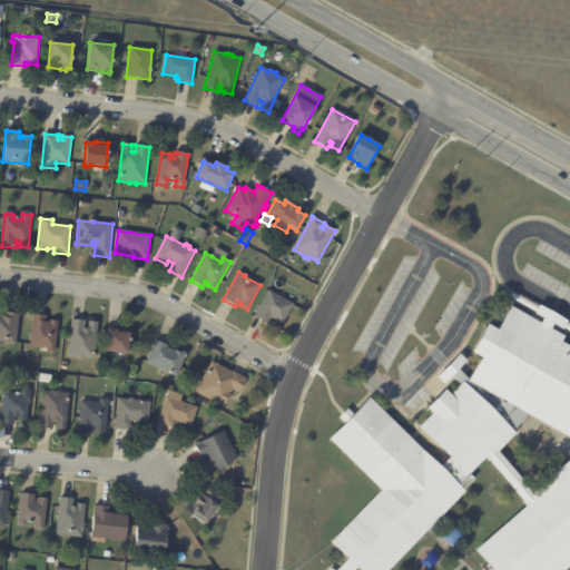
[(279,297),(293,305),(282,325),(271,318),(266,324),(254,317),(268,291),(279,297)]
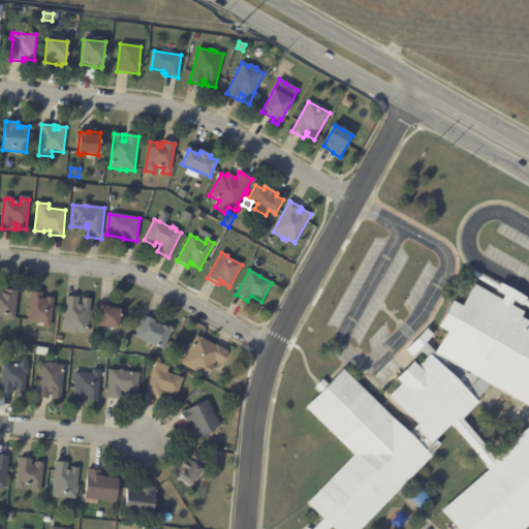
[(472,286),(523,314),(521,318),(528,321),(528,406),(433,354),(444,333),(437,327),(450,301),(460,305),(472,286)]
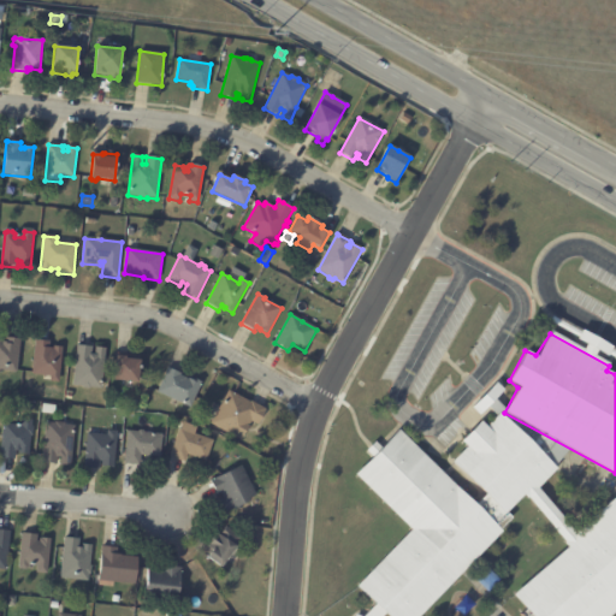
[(19,339),(21,339),(17,374),(9,373),(9,371),(0,369),(0,341),(1,341),(1,342),(5,342),(6,338),(19,339)]
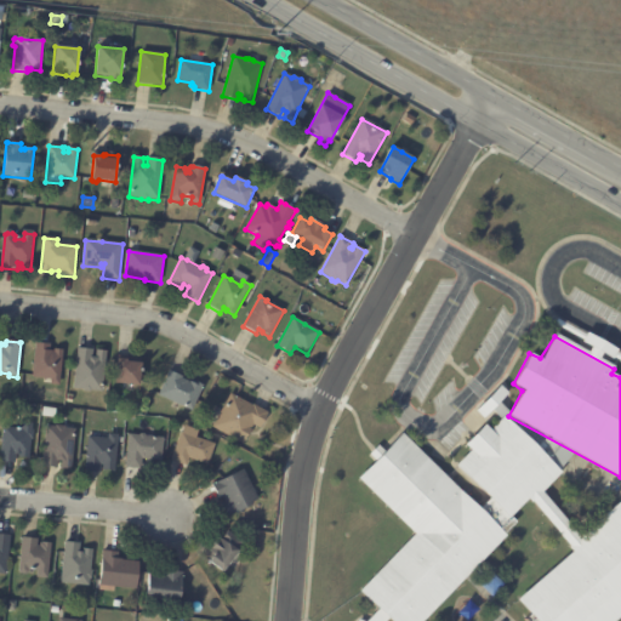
[(36,343),(50,345),(50,352),(53,352),(53,349),(63,351),(60,386),(50,385),(51,380),(32,377),(35,343),(36,343)]
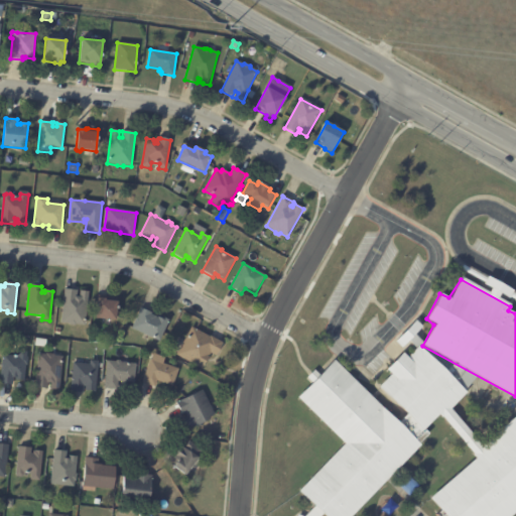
[(66,289),(77,291),(76,297),(80,297),(80,291),(89,292),(85,327),(60,324),(65,289),(66,289)]
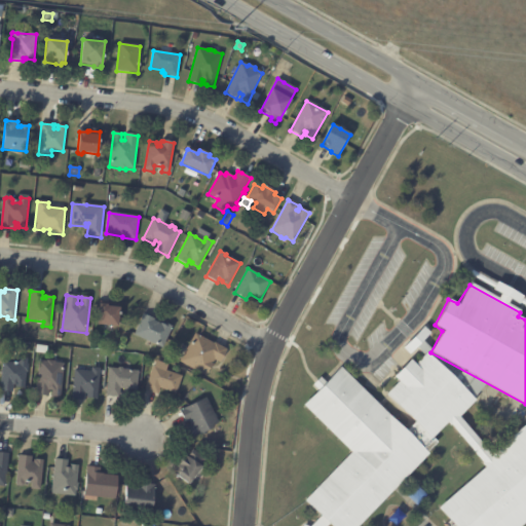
[(100,302),(119,304),(117,328),(97,325),(99,301),(100,302)]
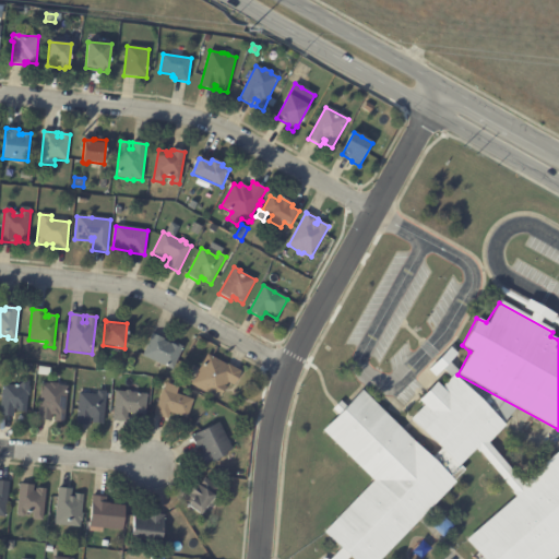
[(153,334),(165,340),(164,341),(174,346),(175,344),(183,347),(173,370),(142,356),(152,334),(153,334)]
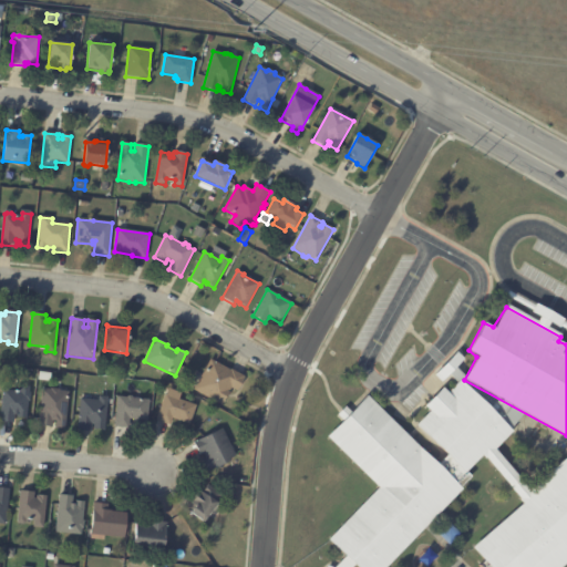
[(436,371),(442,377),(445,373),(457,383),(463,377),(452,366),(455,362),(450,357),(436,371)]
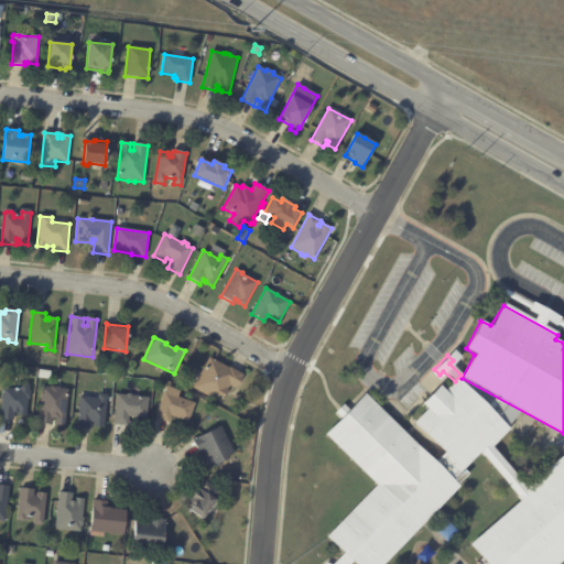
[(231,369),(242,375),(242,376),(242,377),(236,390),(230,387),(220,403),(193,388),(209,358),(229,369),(229,368),(231,369)]
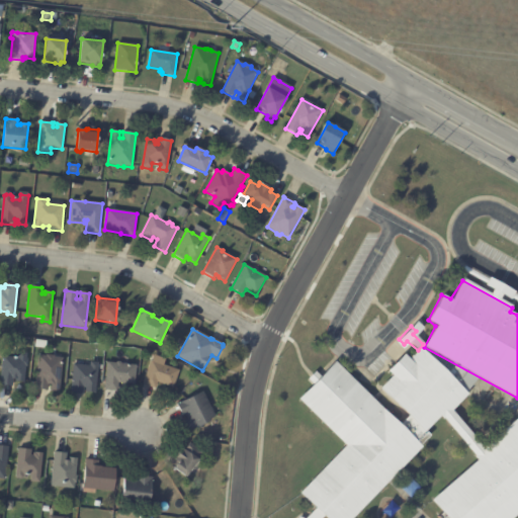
[(36,341),(47,342),(46,349),(35,348),(36,341)]
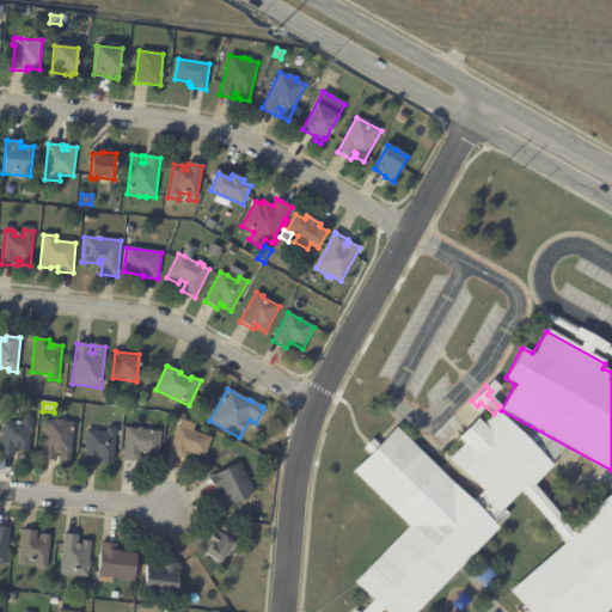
[(556,465),(502,515),(450,463),(464,447),(459,441),(478,421),(484,424),(496,411),(556,465)]
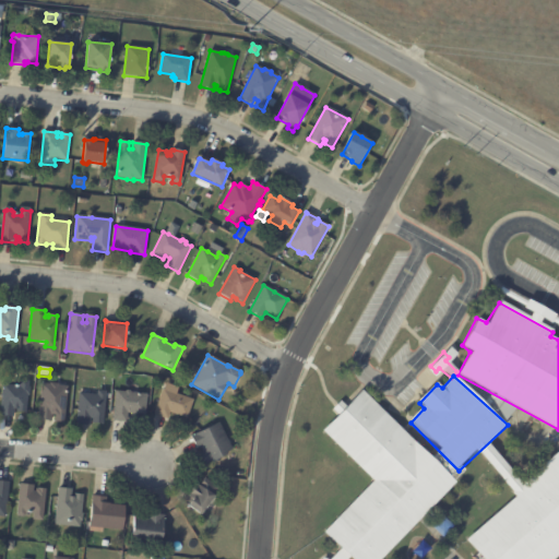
[(30,381),(28,388),(31,388),(30,396),(27,396),(26,413),(16,412),(18,409),(14,408),(13,417),(0,416),(3,384),(20,387),(20,380),(30,381)]
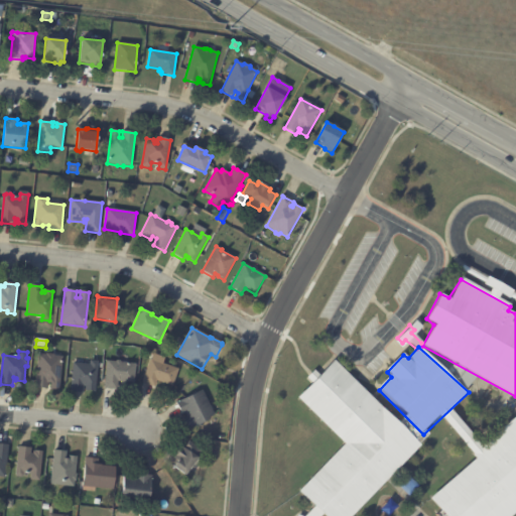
[(54,355),(54,356),(62,357),(59,390),(50,389),(51,384),(47,383),(47,389),(35,388),(38,354),(46,355),(46,354),(54,355)]
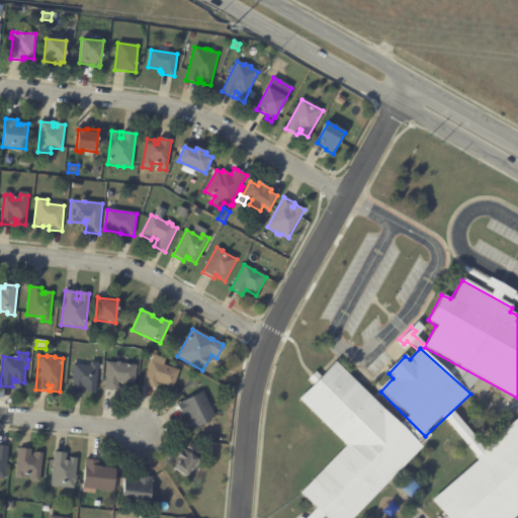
[(152,361),(179,371),(173,389),(157,382),(155,389),(143,384),(151,361),(152,361)]
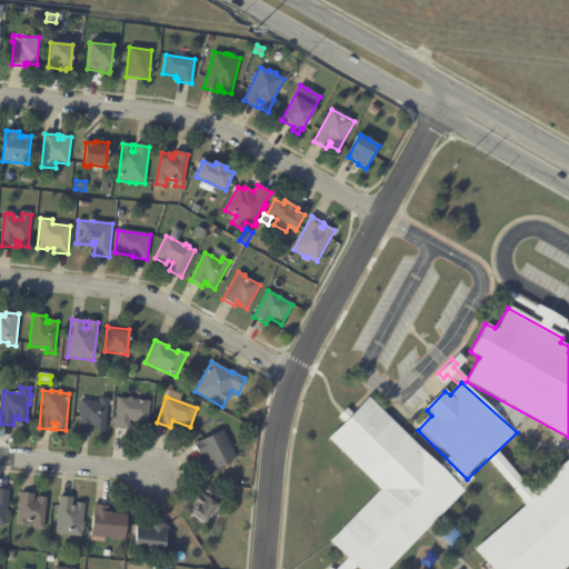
[(109,399),(105,432),(93,431),(95,427),(92,427),(91,433),(77,431),(80,400),(99,402),(99,398),(109,399)]
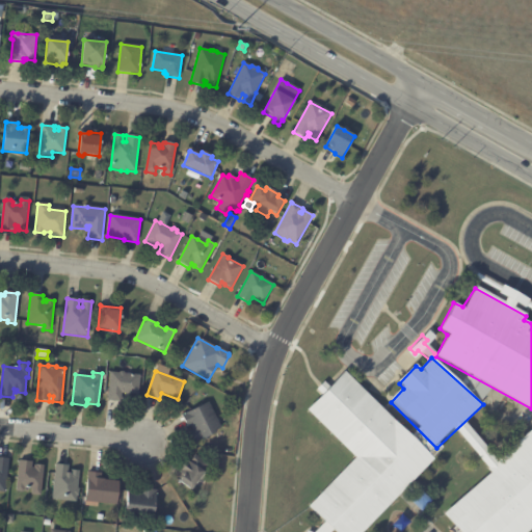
[(130,395),(127,395),(127,393),(125,393),(125,394),(122,394),(121,402),(108,401),(110,373),(120,373),(121,372),(125,372),(126,374),(140,375),(138,396),(130,395)]
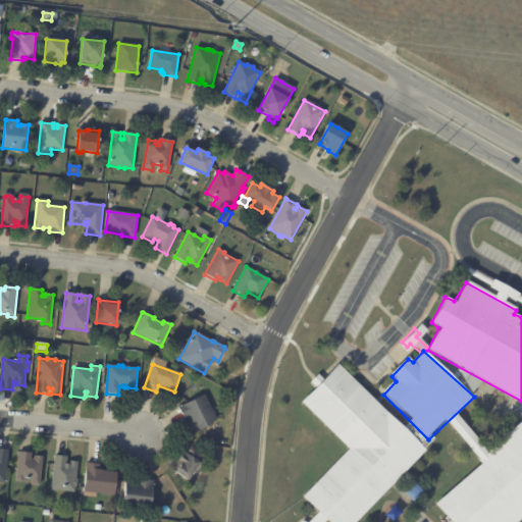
[(338,365),(426,451),(356,521),(326,521),(302,499),(349,450),(301,404),(338,365)]
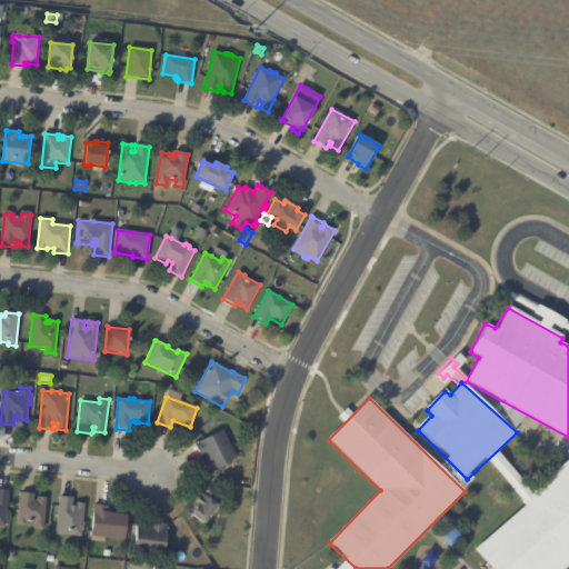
[(203,465),(202,462),(206,460),(203,456),(200,458),(195,445),(223,430),(237,458),(229,461),(230,463),(208,475),(203,465)]
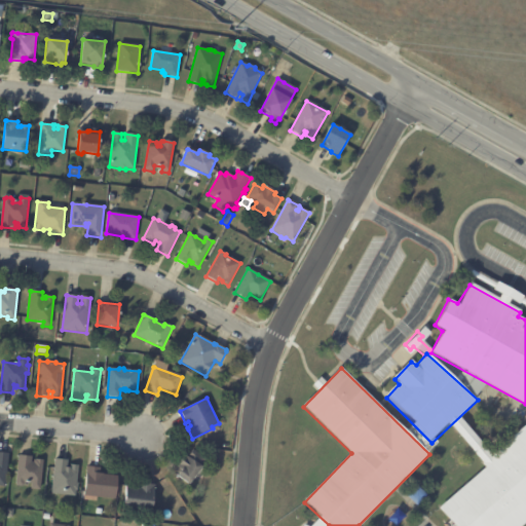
[(525,427),(525,522),(521,525),(453,525),(439,509),(525,427)]
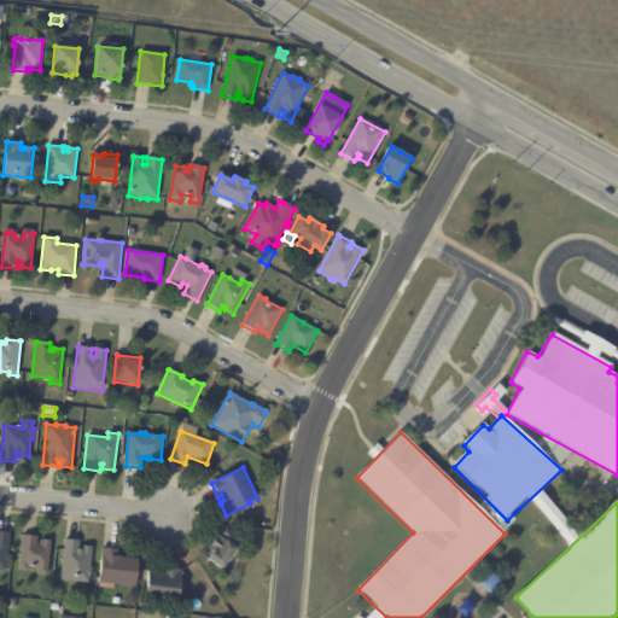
[(237,551),(222,571),(205,559),(211,551),(209,549),(219,536),(221,538),(227,530),(243,541),(237,551)]
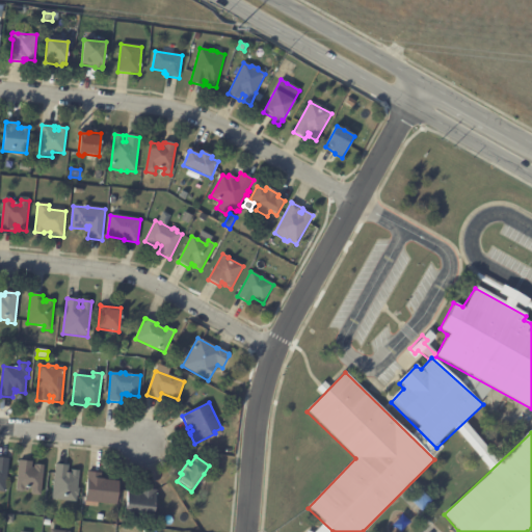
[(0,457),(9,459),(6,493),(0,491),(0,457)]
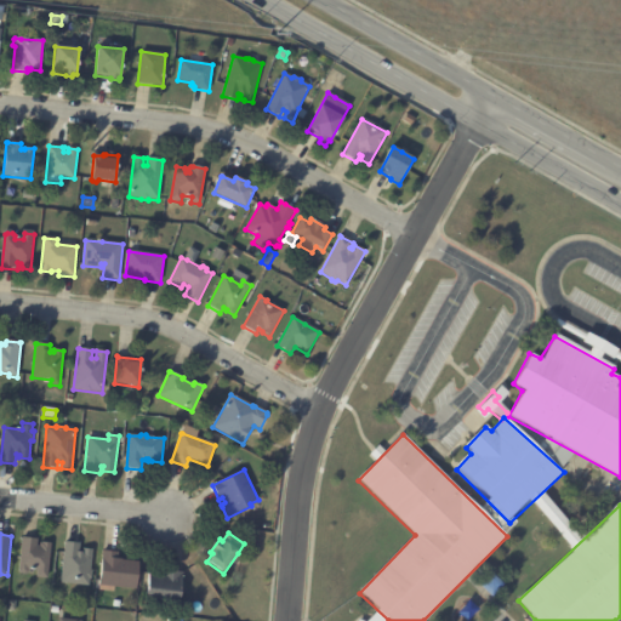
[(23,539),(38,540),(36,546),(40,547),(40,543),(41,545),(41,542),(51,543),(47,579),(38,577),(38,570),(28,569),(27,575),(18,574),(23,539)]
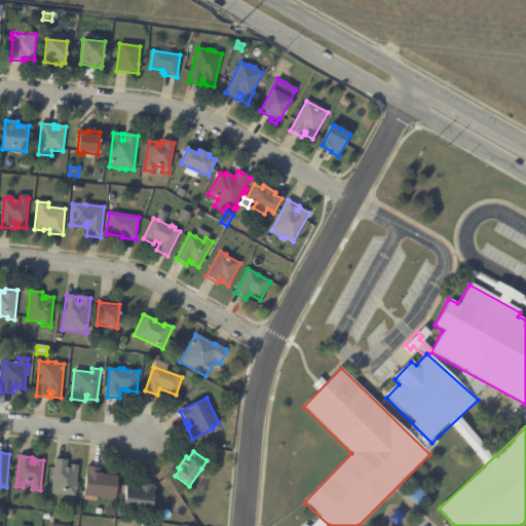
[(55,459),(68,461),(67,467),(69,468),(70,465),(78,466),(76,484),(78,484),(77,491),(76,491),(75,496),(51,493),(54,459),(55,459)]
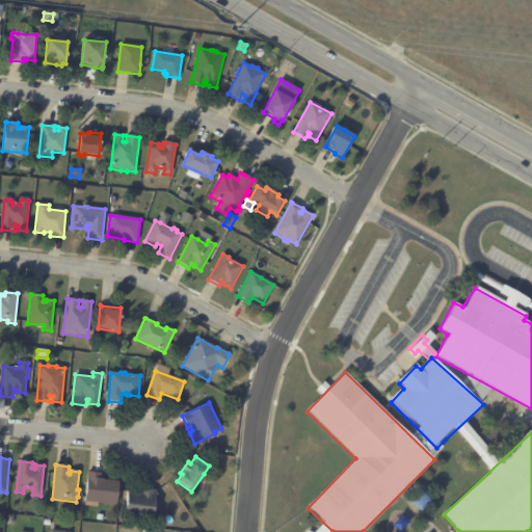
[(89,473),(101,474),(101,479),(105,479),(105,480),(120,482),(116,505),(85,502),(88,472),(89,473)]
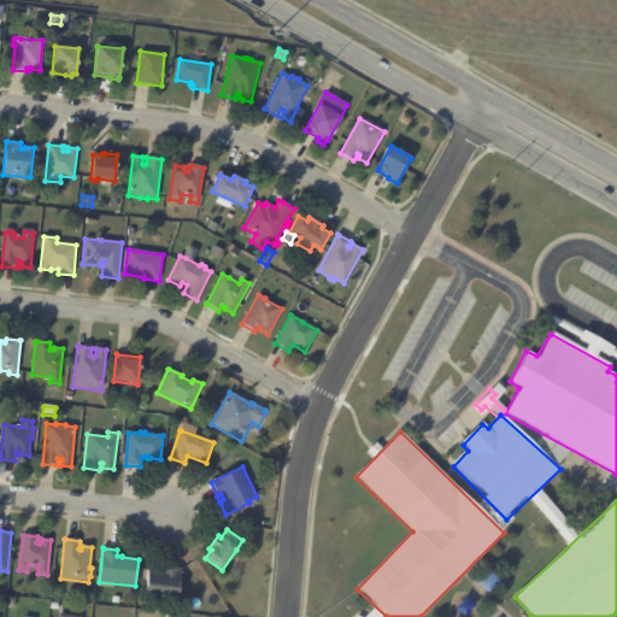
[(168,568),(182,570),(178,595),(146,592),(148,570),(160,571),(160,569),(165,569),(165,568),(168,568)]
